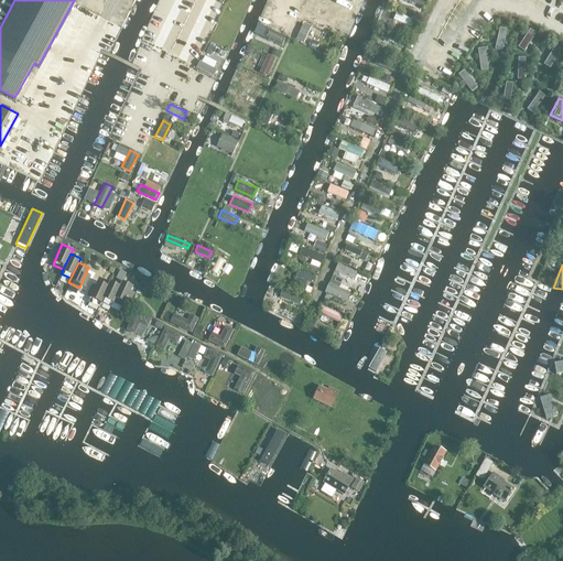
[(108,284),(107,284),(97,280),(88,300),(98,305),(100,300),(108,284)]
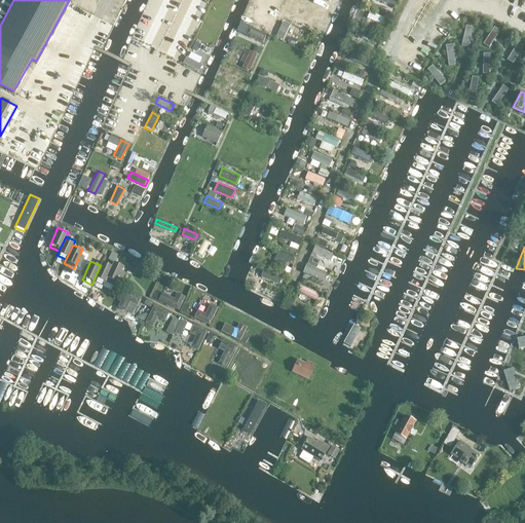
[(112,265),(111,265),(102,261),(100,265),(101,265),(94,279),(103,285),(105,281),(105,279),(112,265)]
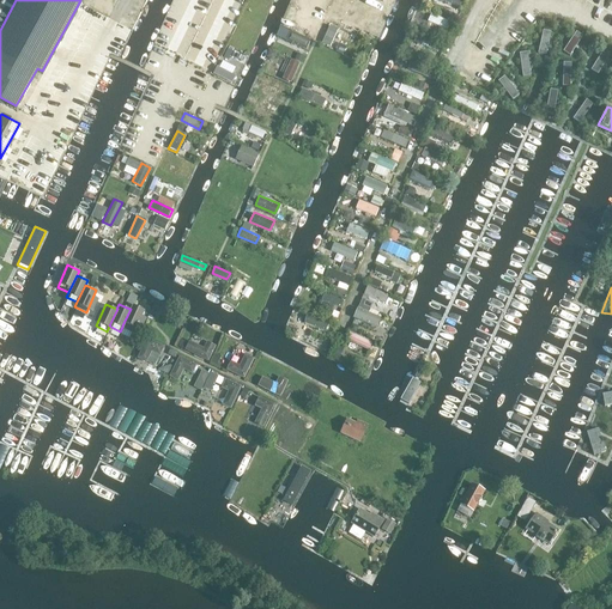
[(122,326),(122,327),(133,332),(144,309),(132,304),(129,309),(131,309),(122,326)]
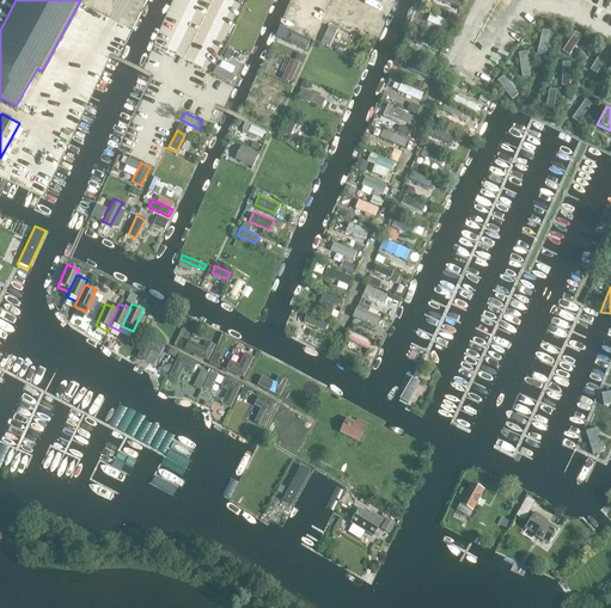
[(348,330),(344,336),(368,347),(372,339),(348,330)]
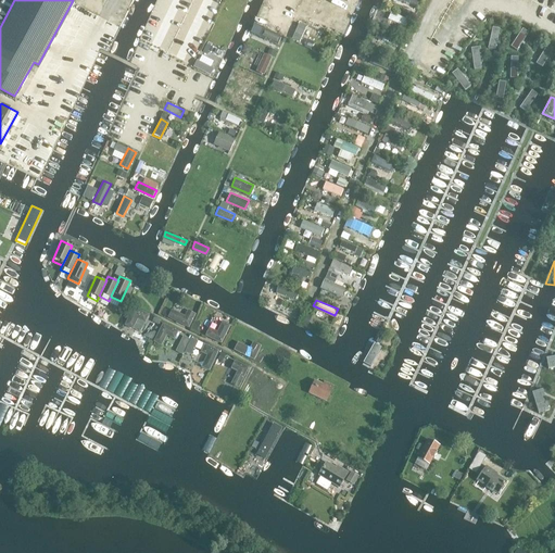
[(131,303),(123,322),(130,326),(136,315),(143,319),(148,311),(131,303)]
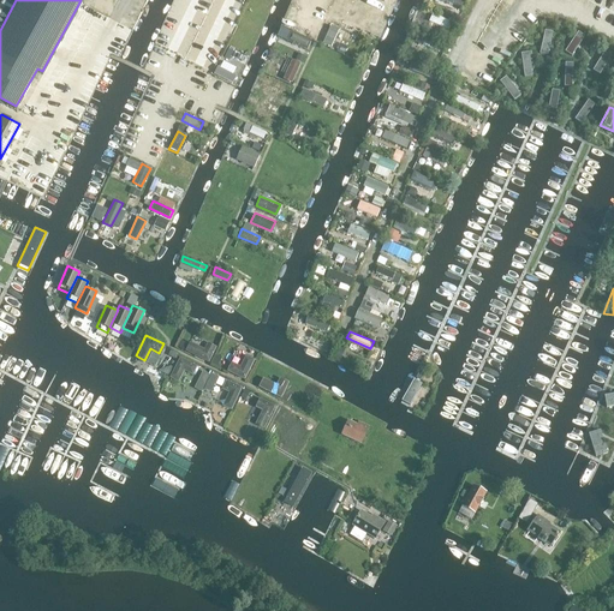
[(215,342),(206,339),(203,345),(189,337),(184,348),(207,359),(215,342)]
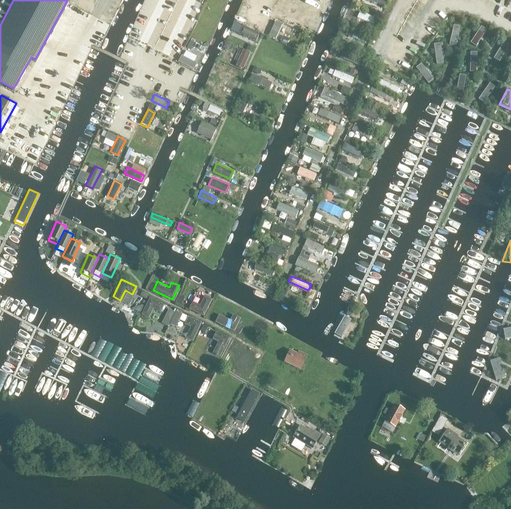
[(211,296),(203,292),(198,302),(192,298),(188,306),(202,313),(211,296)]
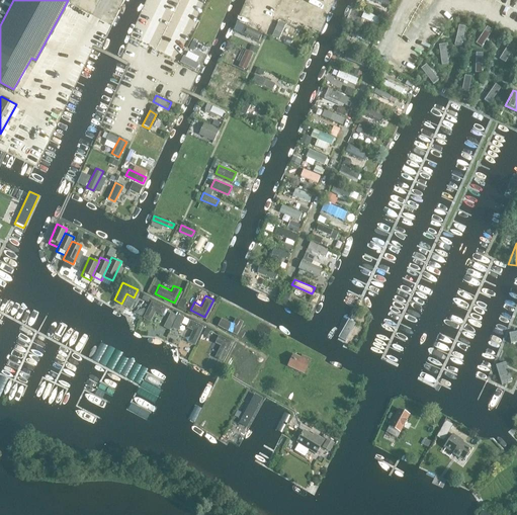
[(165,306),(151,297),(142,315),(149,319),(154,310),(161,313),(165,306)]
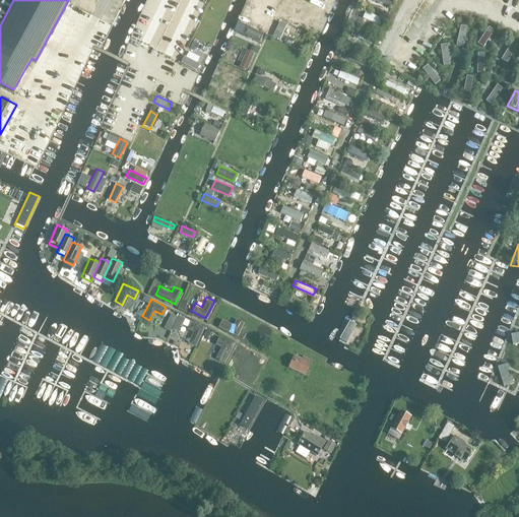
[(203,324),(190,318),(186,326),(192,329),(187,340),(195,343),(203,324)]
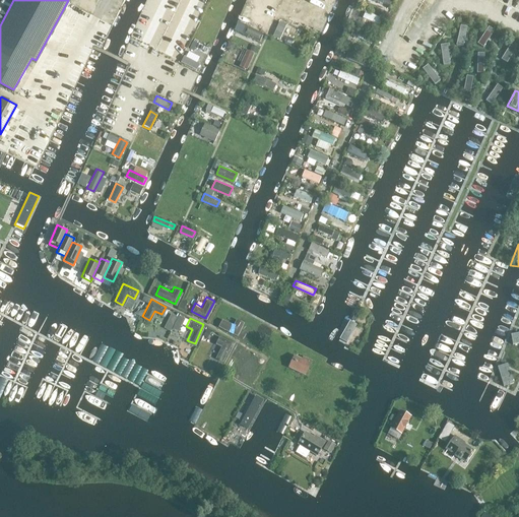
[(347,346),(354,349),(365,326),(358,323),(347,346)]
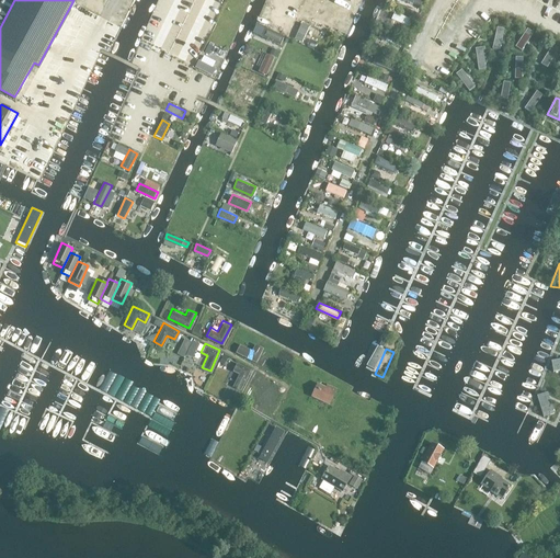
[(559,356),(550,359),(552,369),(559,367),(559,356)]
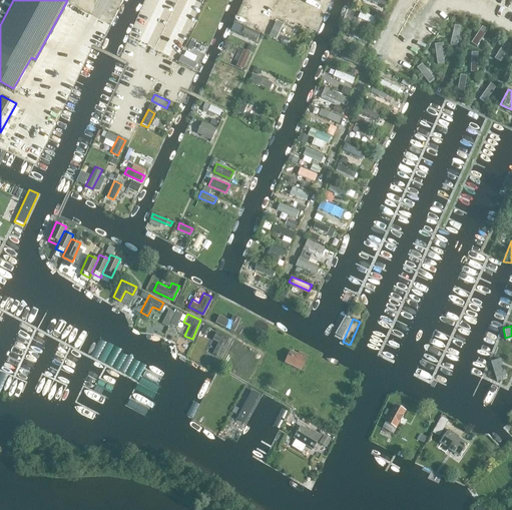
[(228,336),(215,329),(211,337),(217,340),(211,351),(219,355),(228,336)]
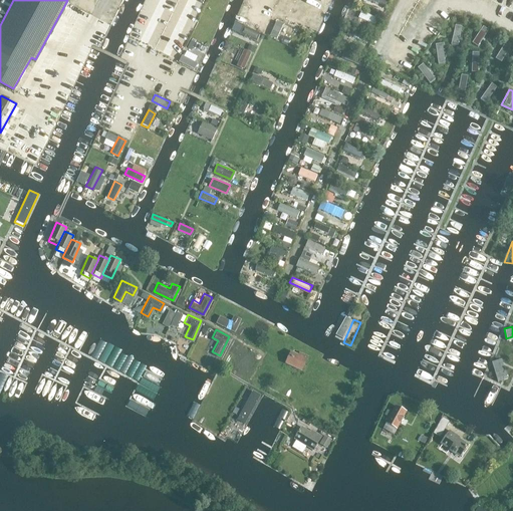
[(256,351),(243,343),(238,350),(244,353),(238,364),(245,368),(256,351)]
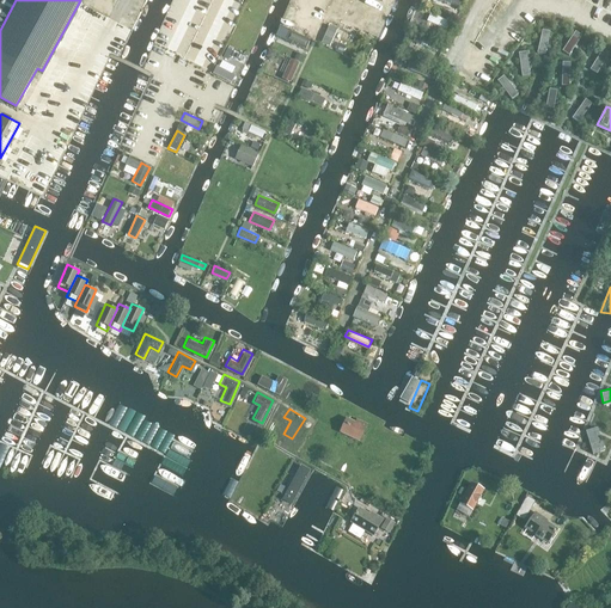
[(359,437),(366,422),(356,418),(355,421),(346,417),(340,430),(359,437)]
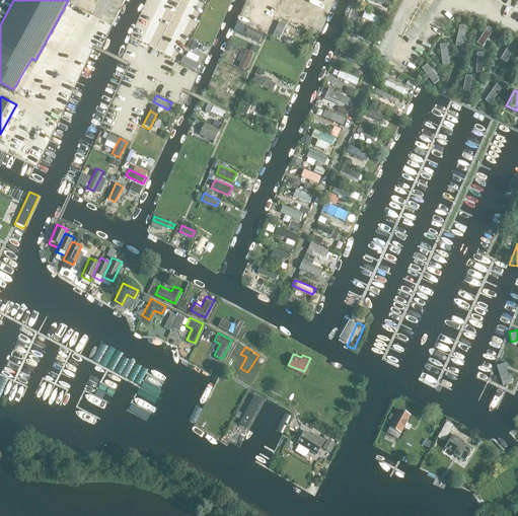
[(506,361),(496,364),(502,383),(512,380),(506,361)]
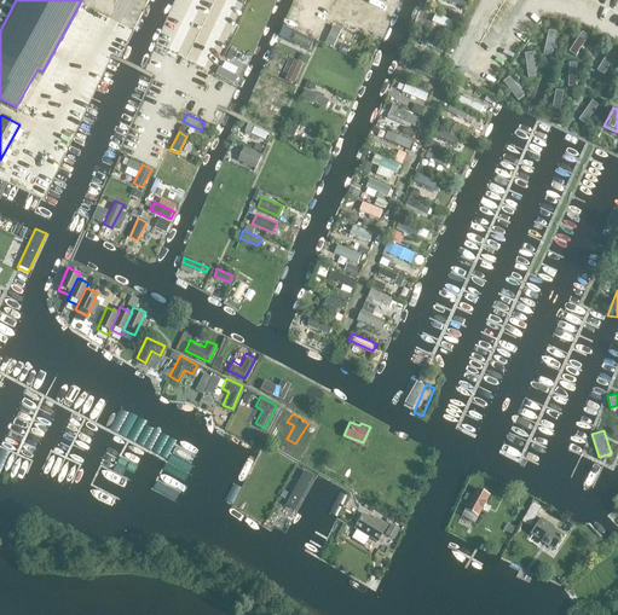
[(304,473),(286,508),(296,512),(313,477),(304,473)]
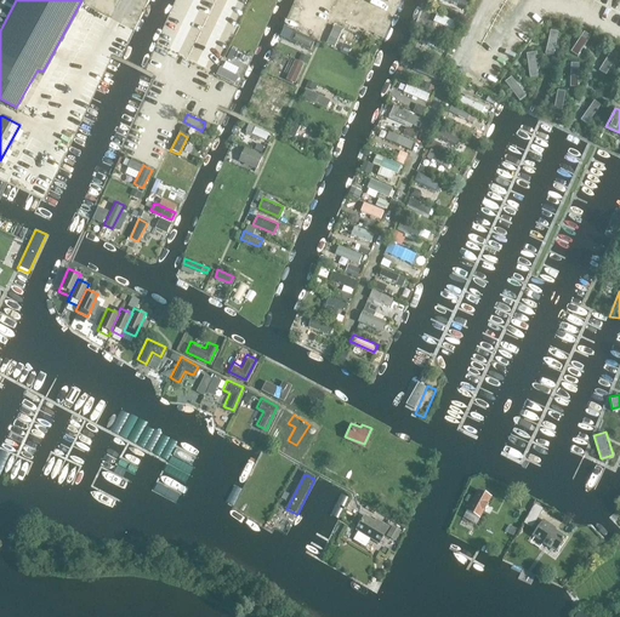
[(485,496),(488,492),(477,486),(465,508),(479,515),(488,498),(485,496)]
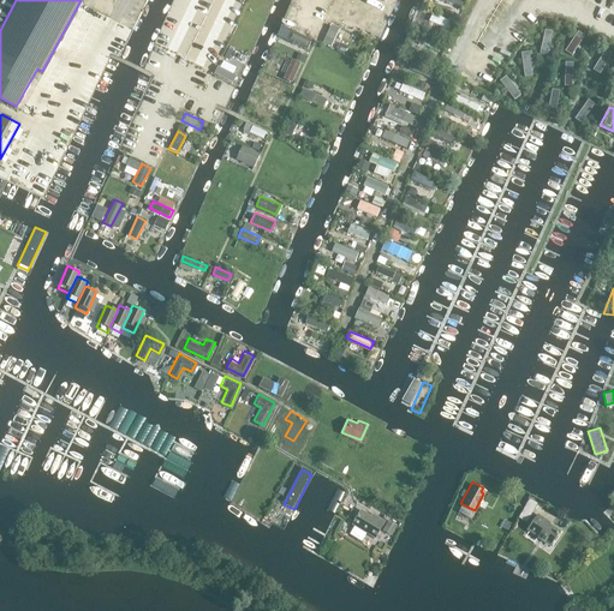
[(375,535),(385,520),(373,513),(370,515),(361,509),(352,522),(375,535)]
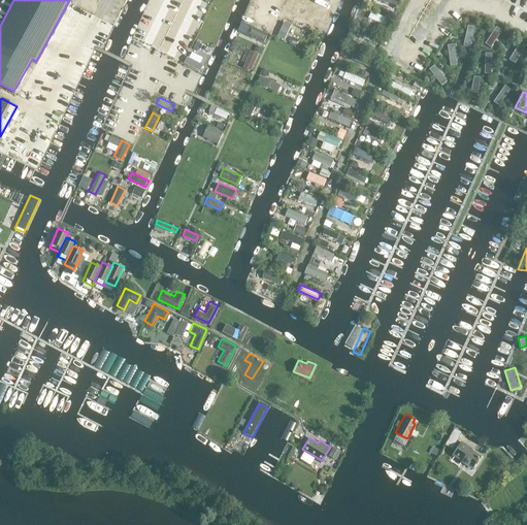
[(471,466),(479,455),(465,446),(466,445),(461,440),(453,454),(462,460),(461,461),(466,464),(467,463),(471,466)]
